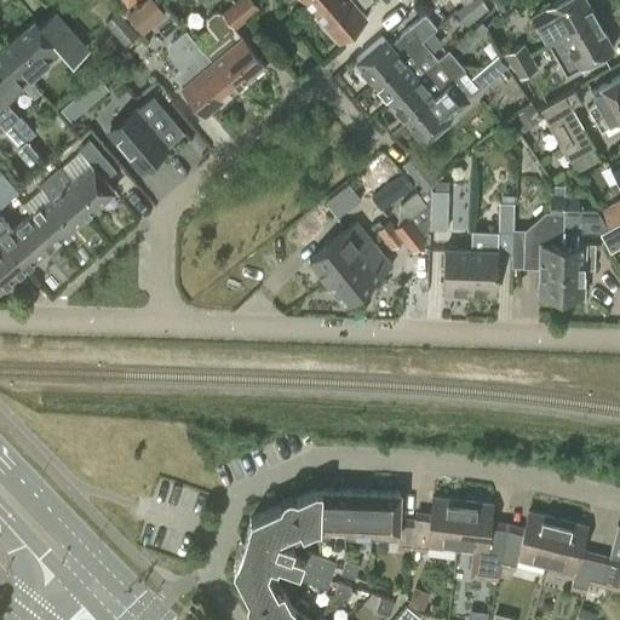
[(144,0),(126,16),(142,35),(165,16),(151,0),(144,0)]
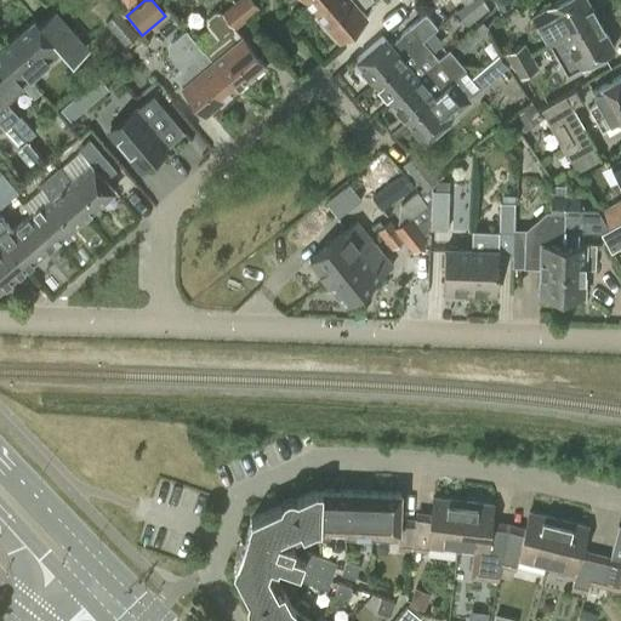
[(235,90),(265,64),(235,29),(246,20),(260,7),(252,0),(235,0),(221,13),(232,27),(215,41),(203,51),(235,90)]
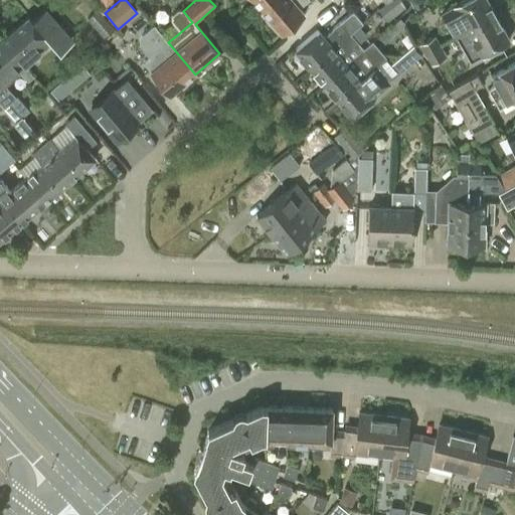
[(253,0),(261,9),(271,0),(253,0)]
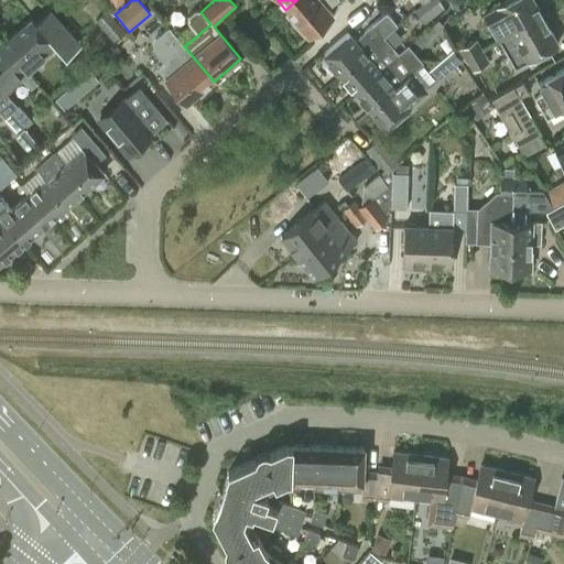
[(296,0),(285,10),(308,36),(313,33),(334,15),(327,9),(337,0),(296,0)]
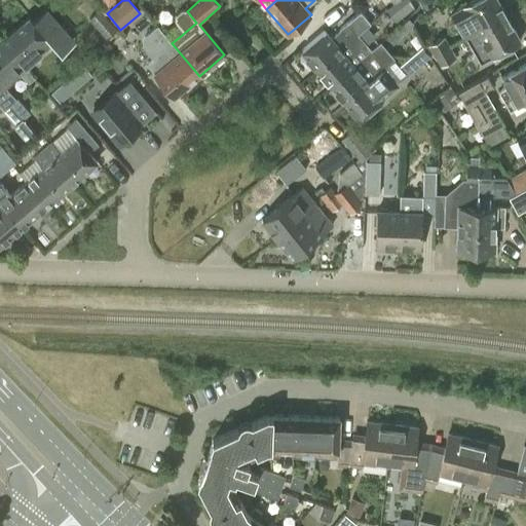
[(385,11),(395,23),(408,11),(413,7),(407,0),(399,0),(395,4),(385,11)]
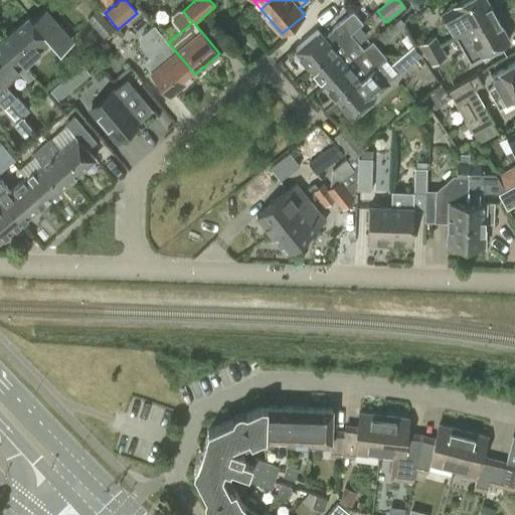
[(427,0),(408,0),(413,10),(430,2),(427,0)]
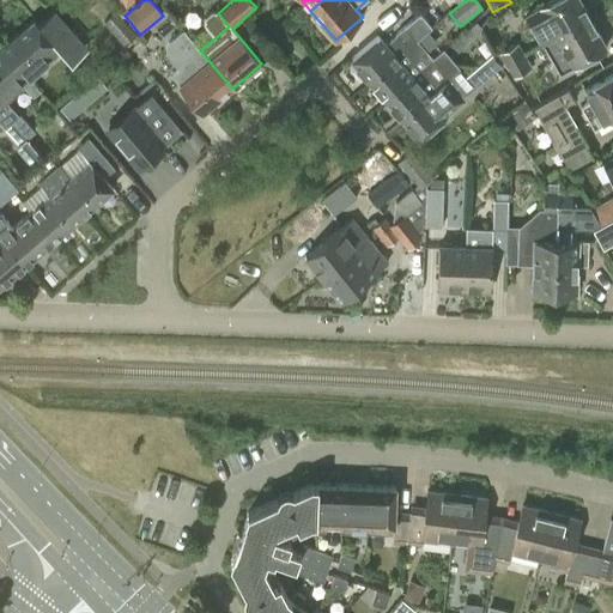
[(539,7),(526,14),(541,44),(544,44),(556,37),(556,36),(588,18),(578,0),(547,0),(538,5),(539,7)]
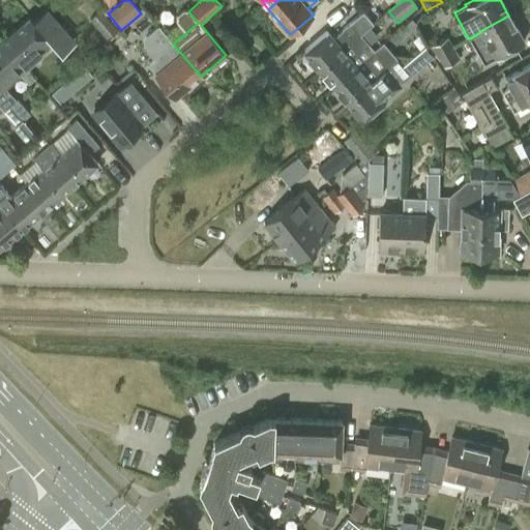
[(0,41),(0,42),(23,68),(51,43),(59,53),(72,40),(46,9),(32,21),(29,17),(0,41)]
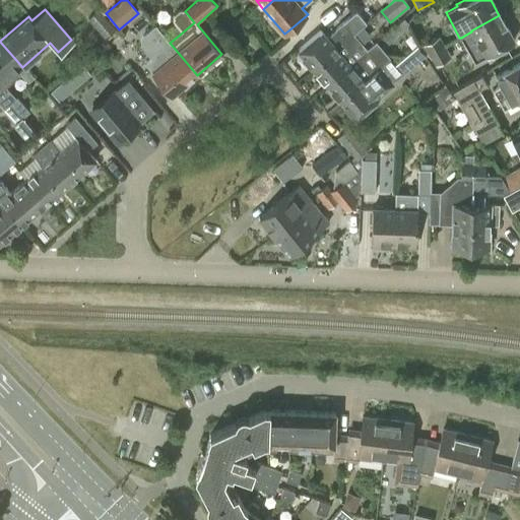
[(99,10),(87,19),(104,39),(115,29),(99,10)]
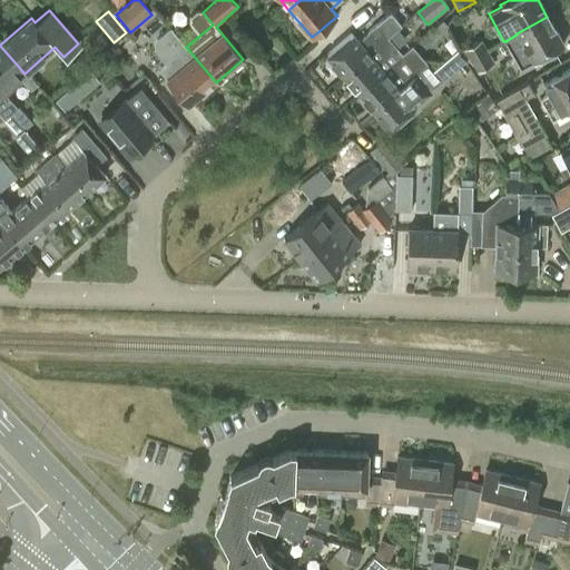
[(352,33),(326,55),(344,76),(380,46),(389,38),(387,37),(402,25),(392,12),(370,33),(359,42),(352,33)]
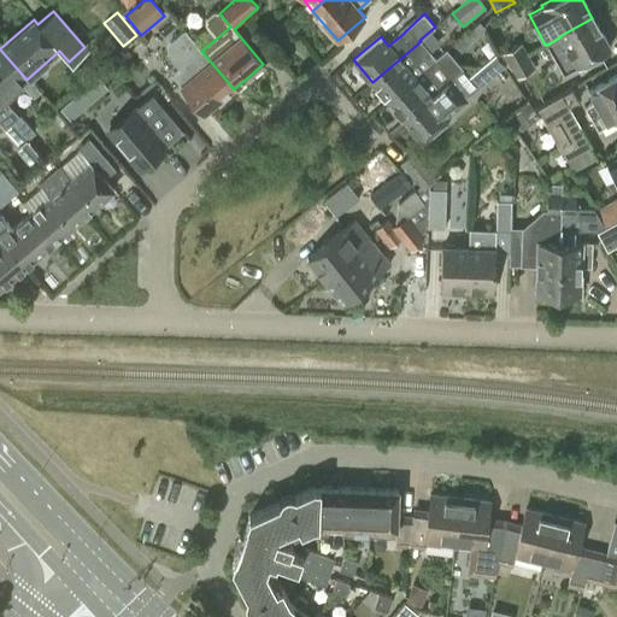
[(559,37),(547,45),(563,72),(575,66),(576,69),(610,50),(609,48),(592,18),(559,36),(559,37)]
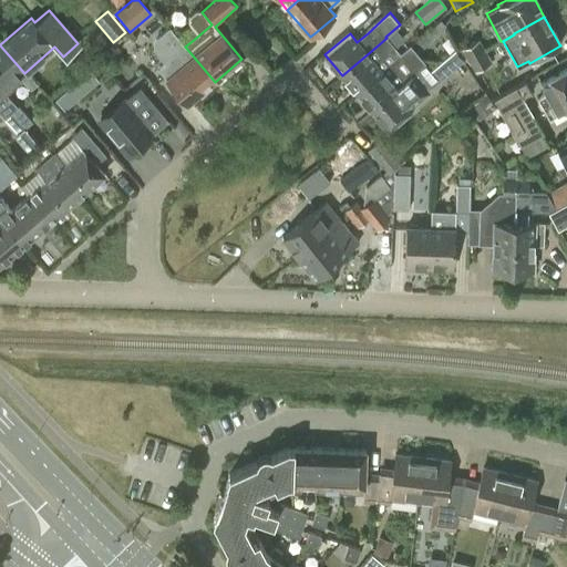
[(446,28),(440,20),(424,33),(430,40),(446,28)]
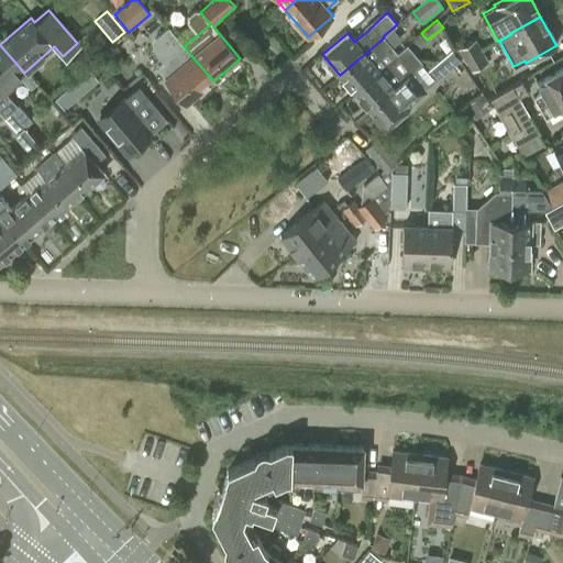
[(393,48),(384,37),(375,45),(340,75),(354,92),(379,70),(390,62),(398,55),(393,48)]
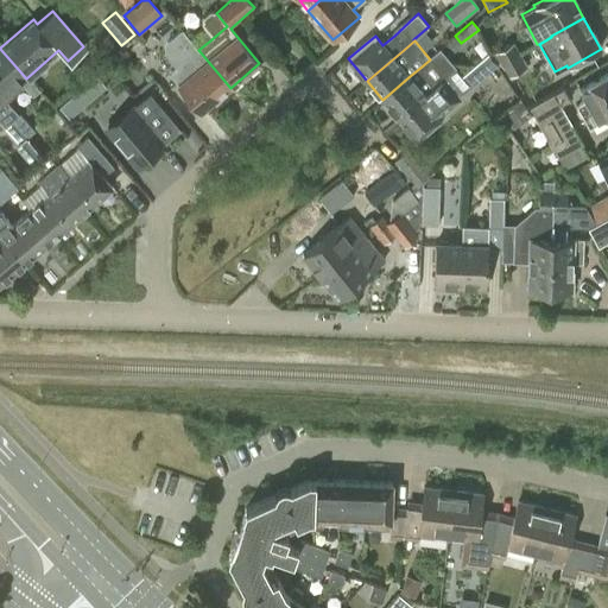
[(501,64),(519,54),(512,42),(494,51),(501,64)]
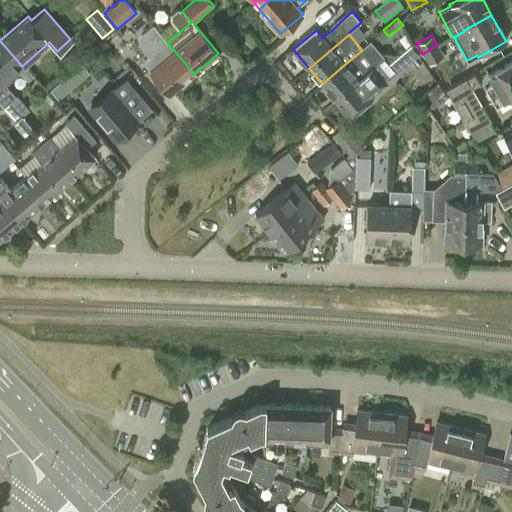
[(167,42),(163,37),(145,53),(149,57),(142,63),(169,94),(194,74),(167,42)]
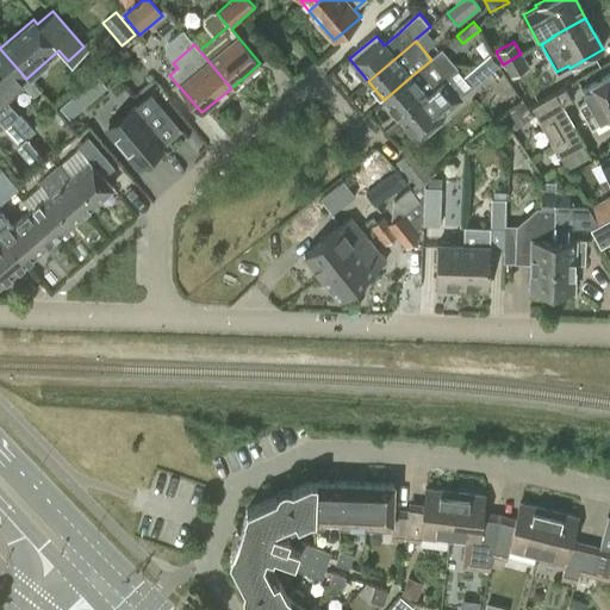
[(26,79),(0,49),(0,123),(18,144),(25,137),(27,139),(36,132),(20,113),(17,116),(2,99),(26,79)]
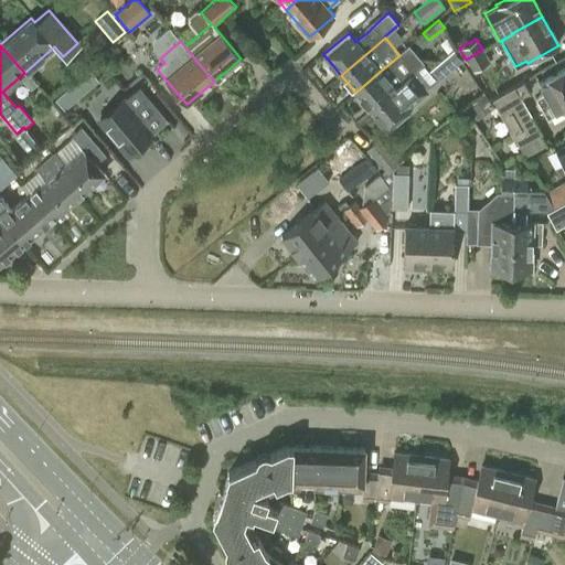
[(381,71),(355,93),(371,110),(407,81),(425,66),(423,63),(424,62),(411,46),(400,55),(392,62),(381,71)]
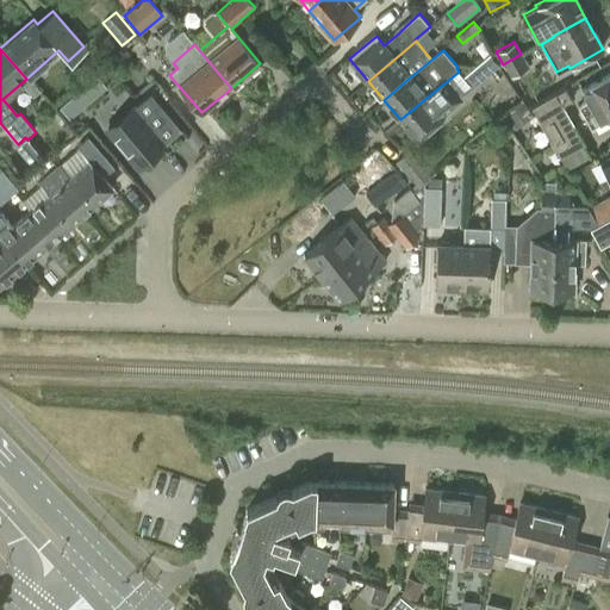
[(400,119),(417,138),(444,116),(462,100),(460,98),(499,66),(490,53),(462,76),(459,72),(440,87),(400,119)]
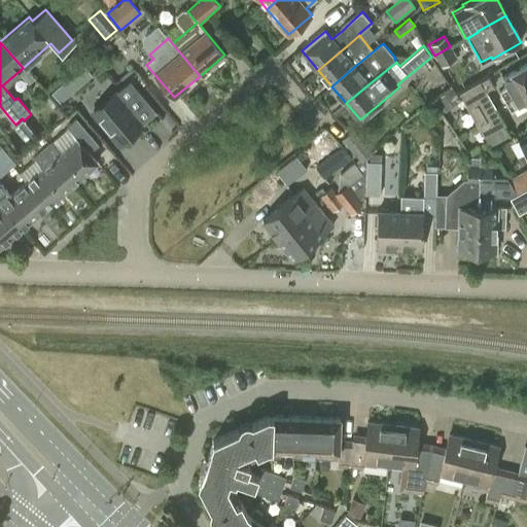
[(456,57),(450,46),(434,56),(441,66),(456,57)]
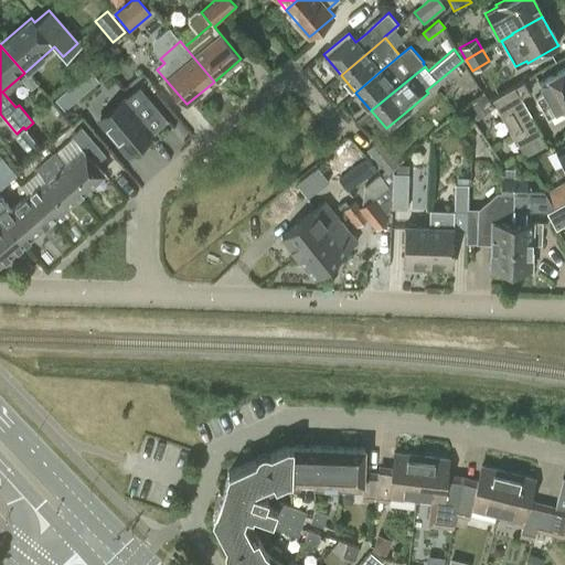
[(558,110),(560,112),(564,107),(564,67),(540,82),(545,93),(536,98),(548,119),(556,115),(555,113),(558,110)]
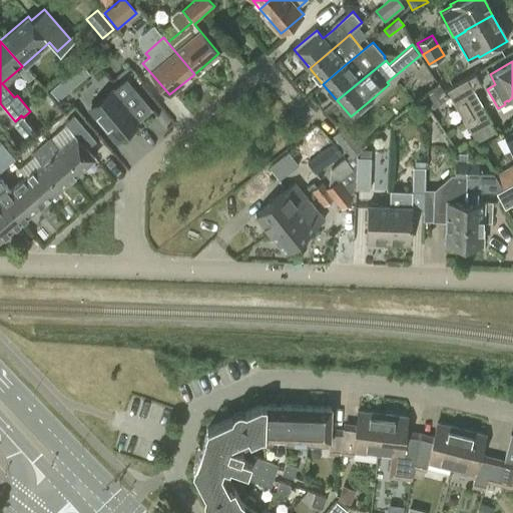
[(480,82),(475,74),(447,90),(475,141),(495,130),(472,86),(480,82)]
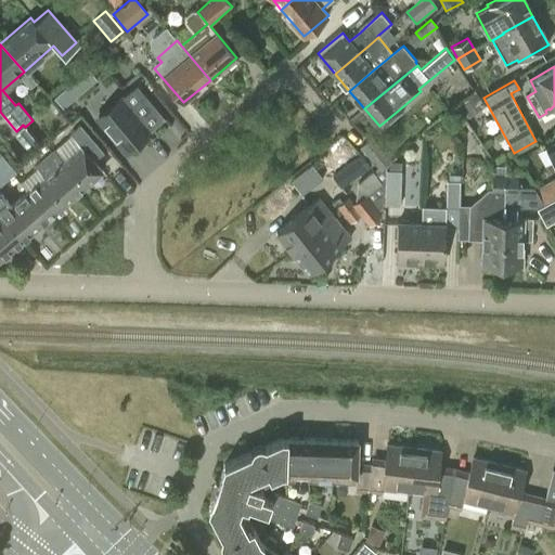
[(71,84),(54,98),(63,107),(80,93),(71,84)]
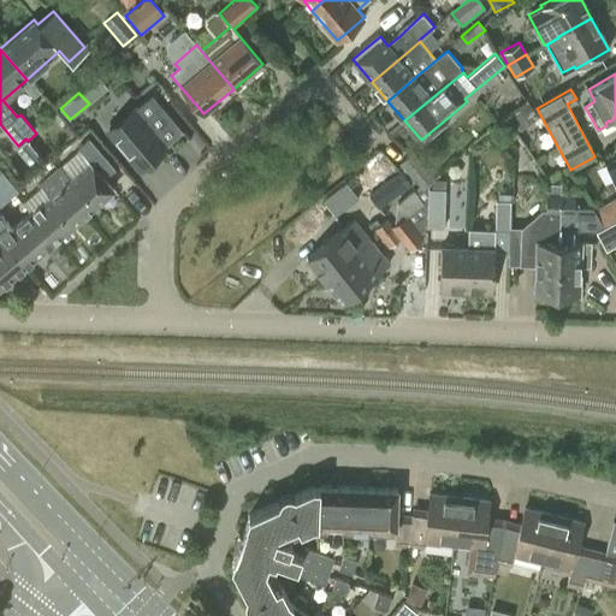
[(183,131),(152,94),(132,110),(108,129),(140,167),(166,146),(183,131)]
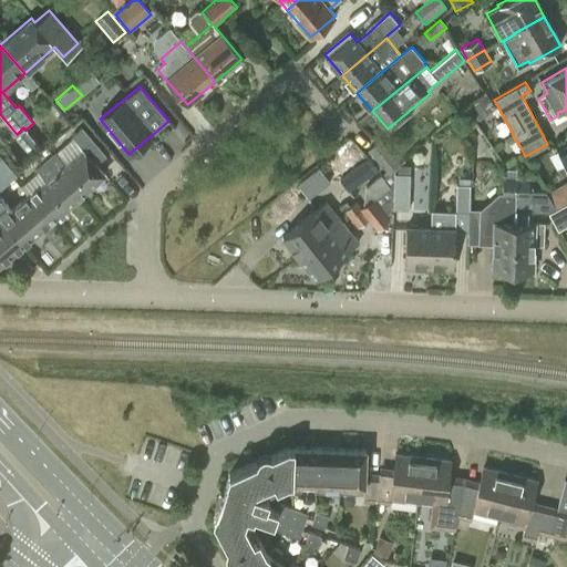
[(55,154),(47,161),(78,197),(104,174),(95,164),(105,155),(81,127),(71,136),(73,138),(55,154)]
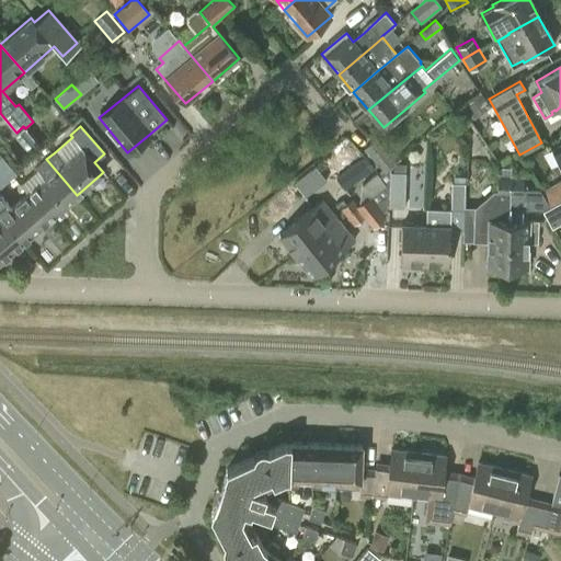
[(390,169),(393,164),(395,163),(376,140),(364,149),(368,155),(377,167),(381,170),(384,173),(390,169)]
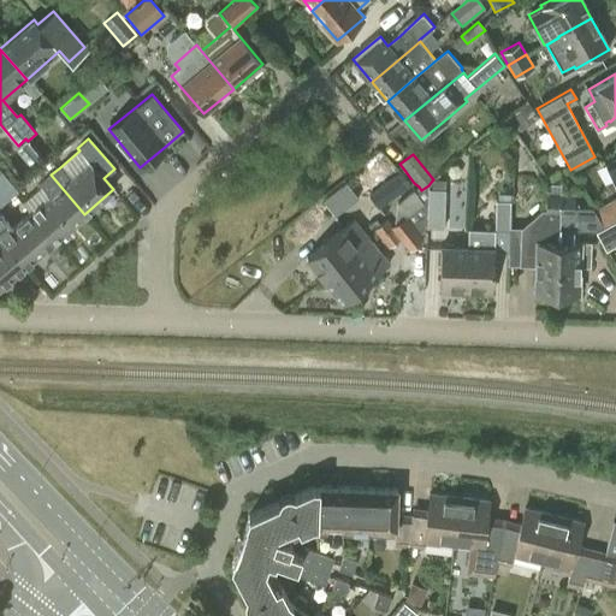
[(615,155),(612,159),(604,164),(615,188),(615,155)]
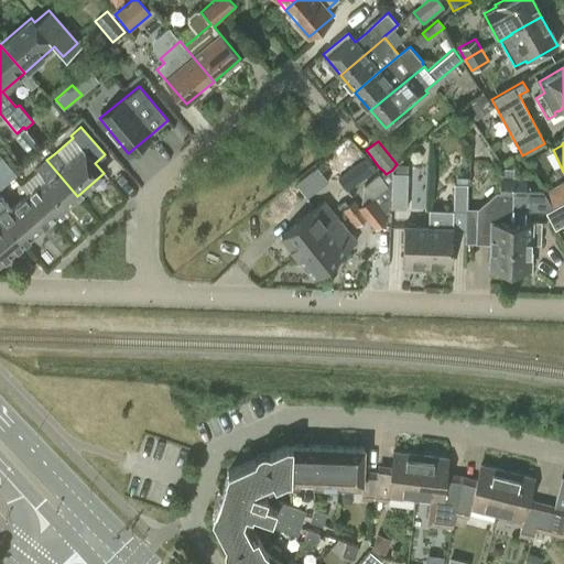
[(0,187),(14,175),(17,174),(0,154),(0,187)]
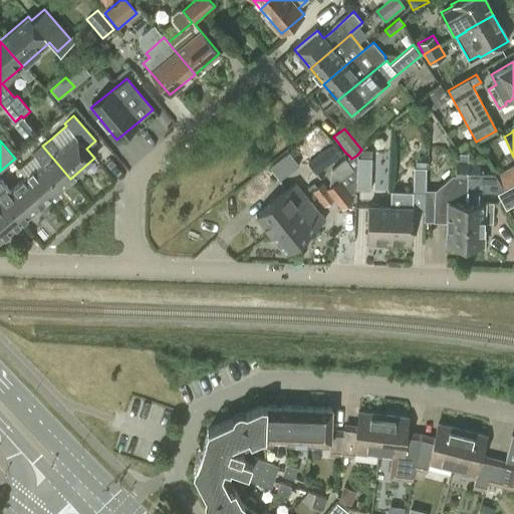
[(316,175),(345,153),(337,142),(335,143),(308,164),(316,175)]
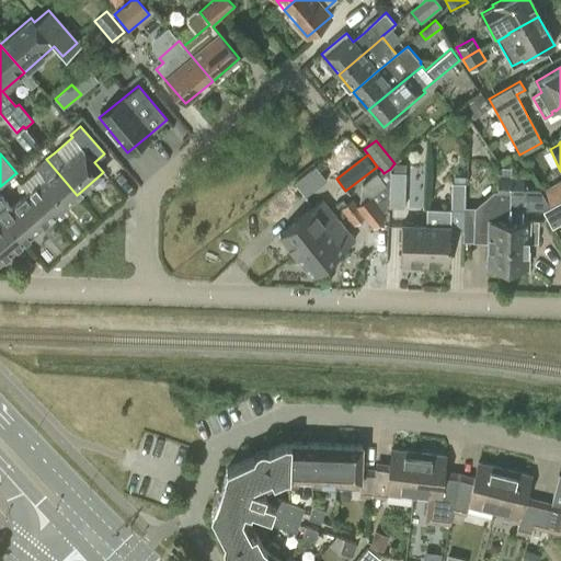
[(19,180),(50,217),(77,195),(46,159),(36,169),(23,181),(20,178),(19,180)]
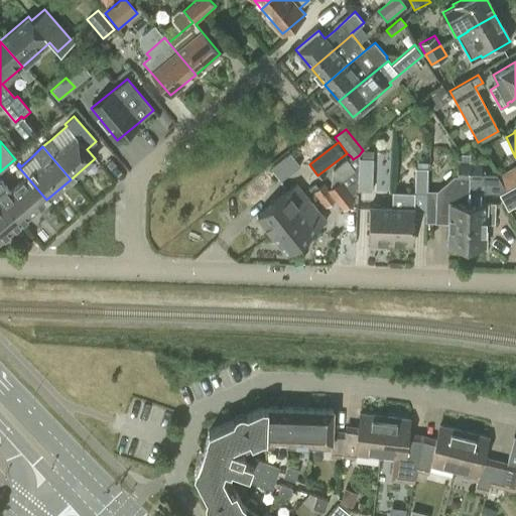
[(289,152),(271,166),(280,179),(299,165),(289,152)]
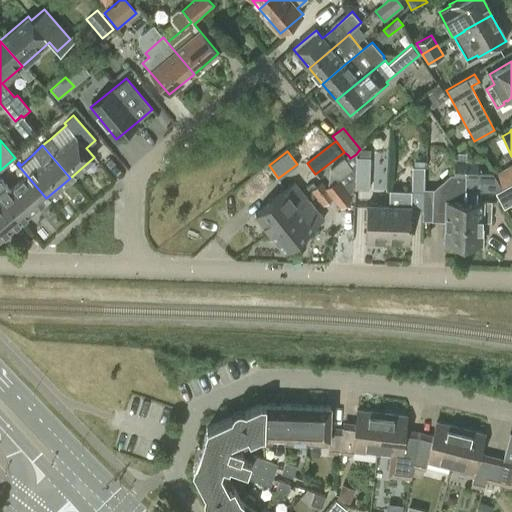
[(457,153),(454,156),(454,173),(464,174),(465,160),(466,160),(466,153),(457,153)]
